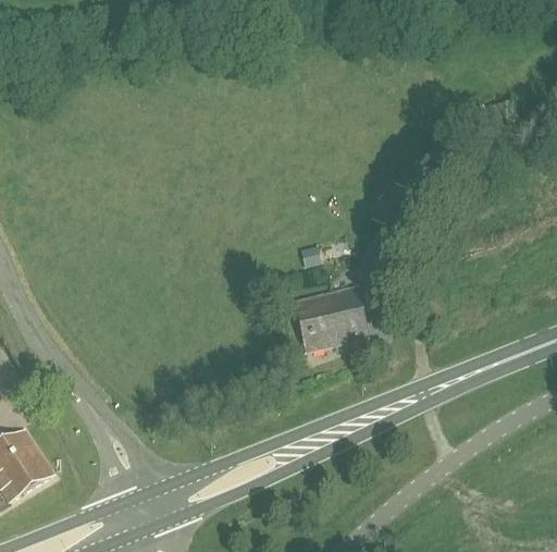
[(306,267),(322,262),(318,245),(300,249),(306,267)]
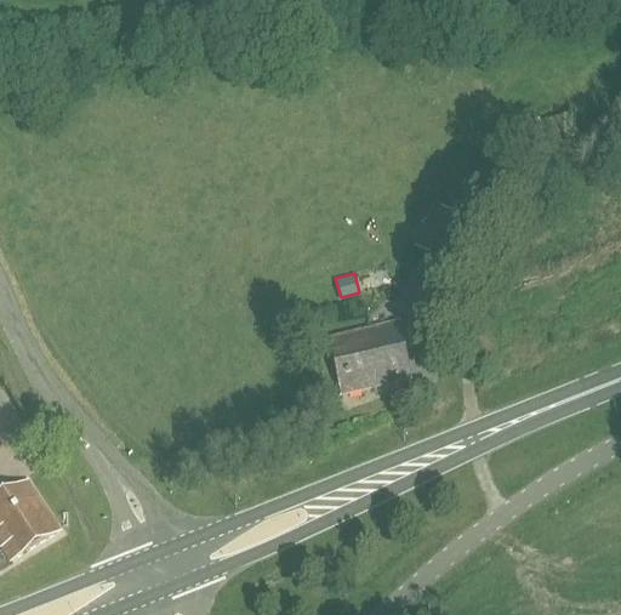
[(400,317),(328,335),(341,394),(414,376),(400,317)]
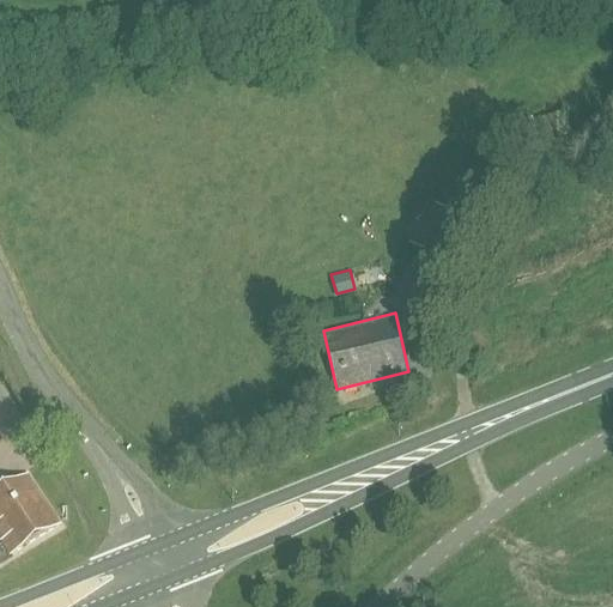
[(0,487),(0,532),(11,550),(59,521),(26,472),(0,487)]
